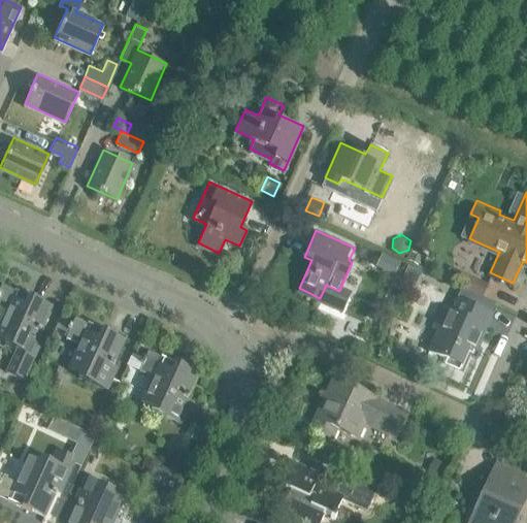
[(414,249),(408,257),(418,262),(422,253),(414,249)]
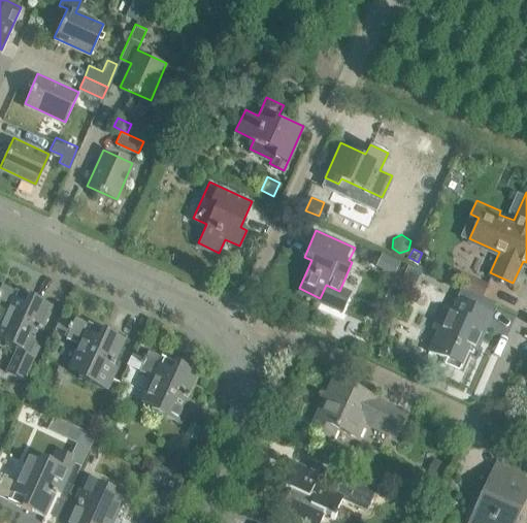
[(400,260),(382,251),(376,262),(394,271),(400,260)]
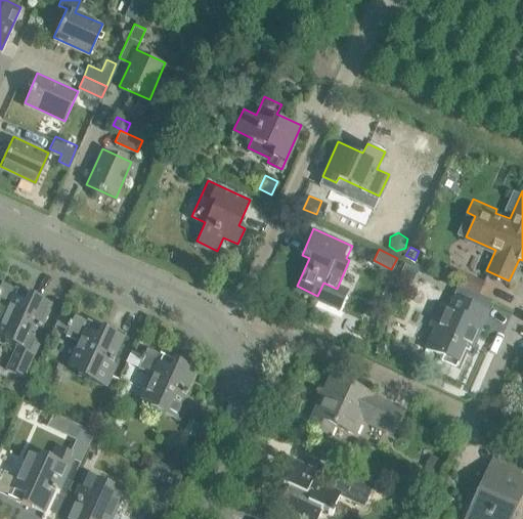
[(409,278),(415,265),(404,261),(398,274),(409,278)]
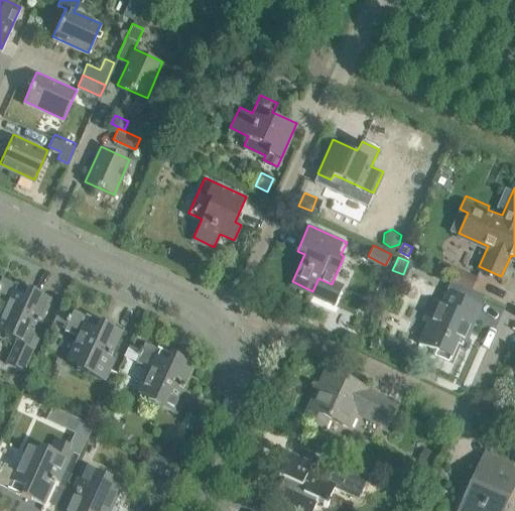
[(477,274),(457,266),(452,279),(471,288),(477,274)]
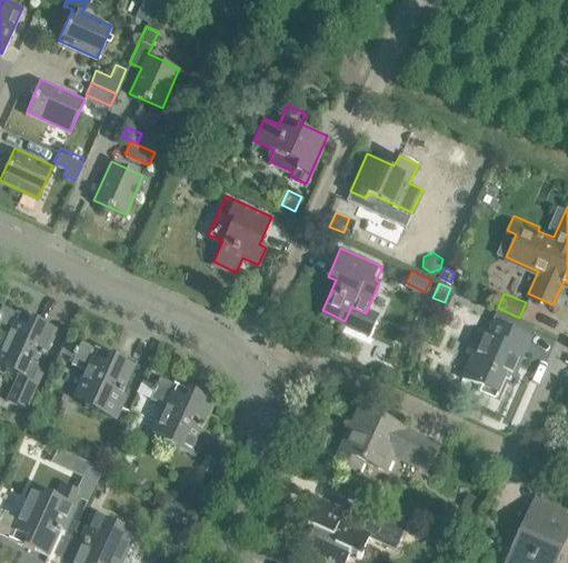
[(2,302),(0,307),(0,360),(7,363),(6,367),(18,373),(8,396),(27,405),(43,368),(39,365),(56,329),(41,322),(42,320),(2,302)]
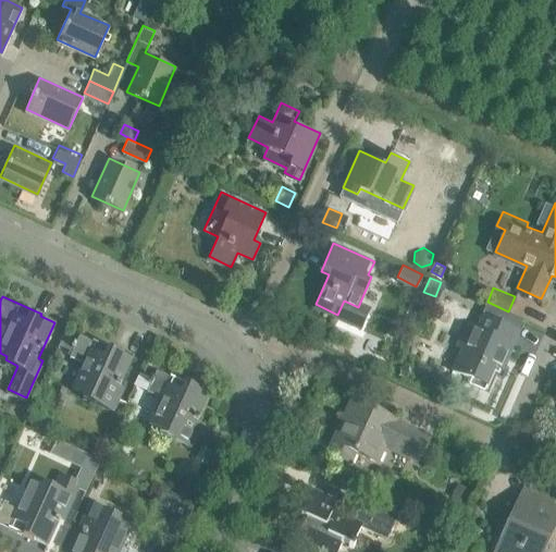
[(462,343),(453,367),(486,382),(494,364),(499,366),(521,318),(508,311),(487,302),(477,326),(466,320),(457,340),(462,343)]
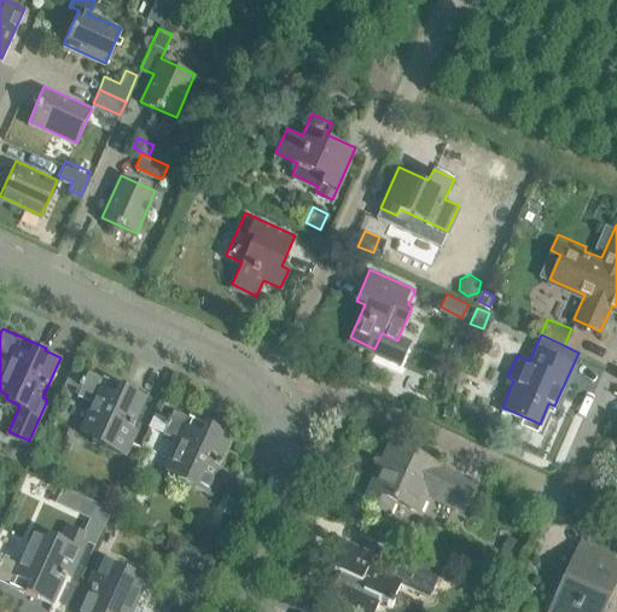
[(132,388),(88,368),(77,391),(98,400),(93,409),(89,408),(80,429),(93,433),(92,438),(121,452),(146,396),(131,390),(132,388)]
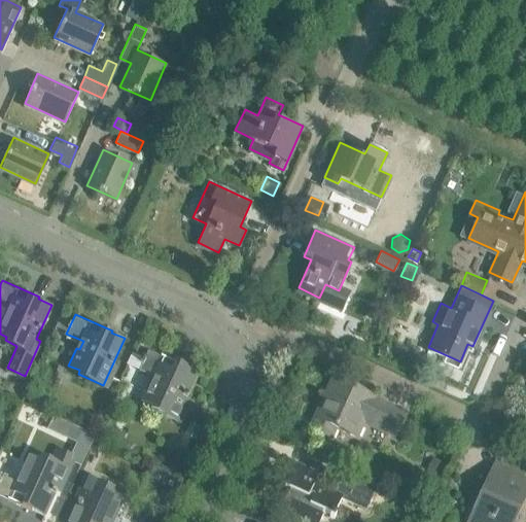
[(386,341),(378,342),(379,350),(387,348),(386,341)]
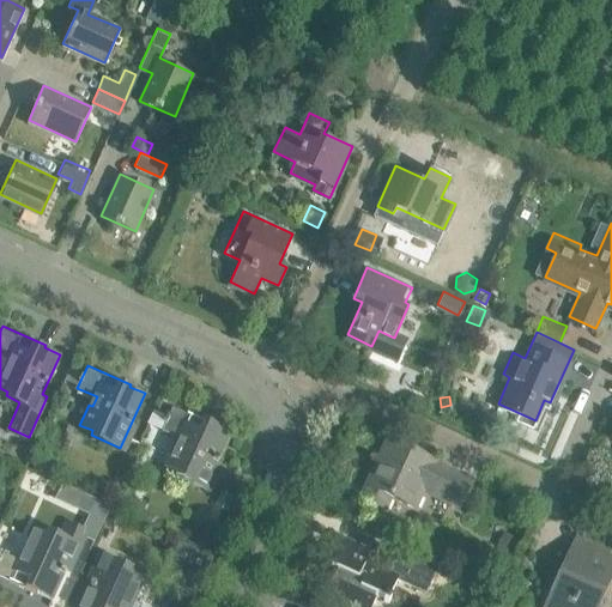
[(173,404),(162,426),(182,435),(177,445),(174,443),(164,463),(177,469),(176,473),(205,486),(230,431),(214,425),(216,423),(173,404)]
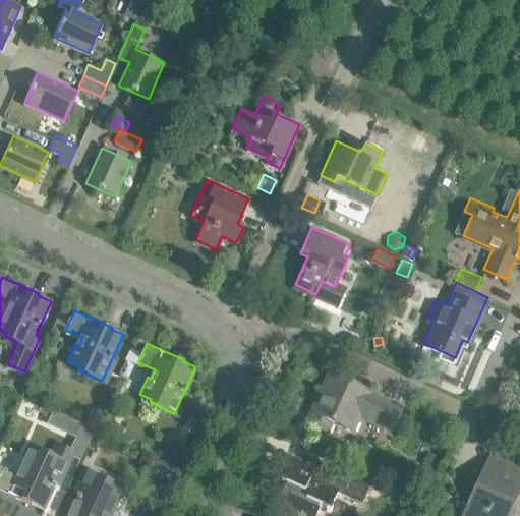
[(401,404),(370,390),(329,371),(306,420),(327,430),(332,419),(353,428),(359,414),(390,427),(401,404)]
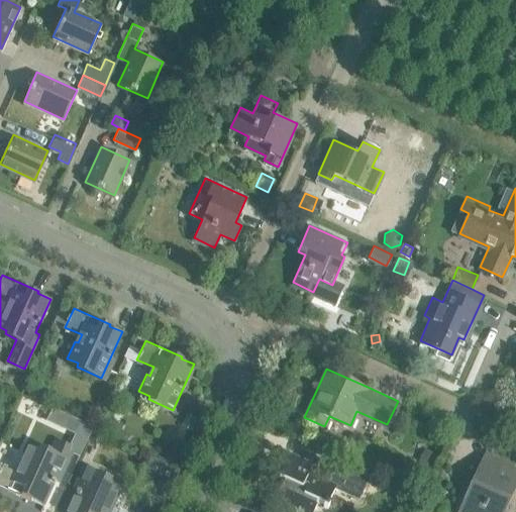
[(71,443),(69,448),(80,453),(94,423),(53,405),(46,417),(76,430),(70,443),(71,443)]
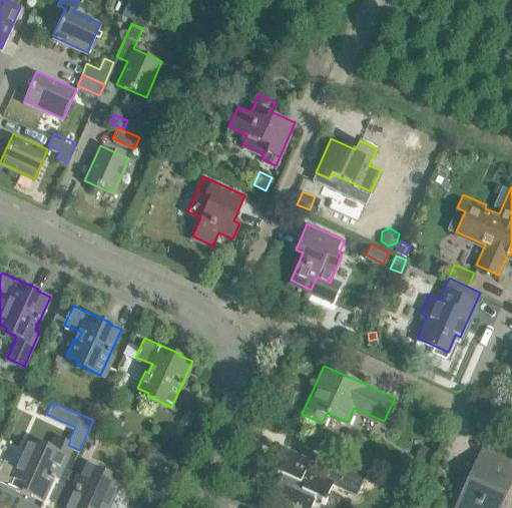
[(117,430),(122,419),(112,414),(107,425),(117,430)]
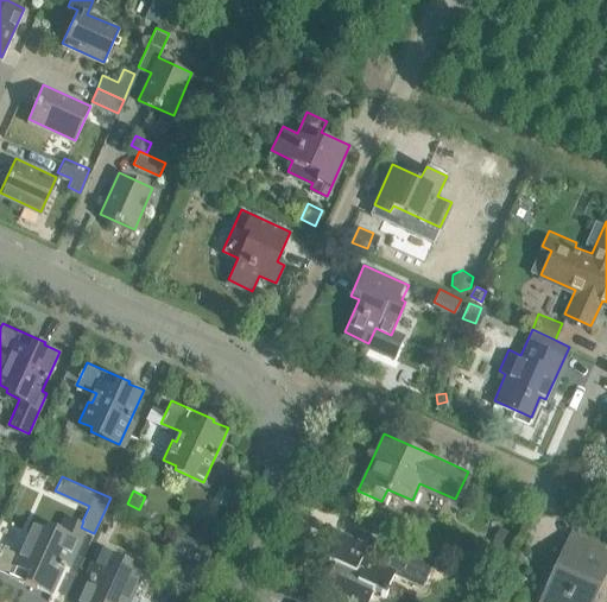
[(24,552),(5,543),(0,552),(0,568),(37,585),(37,583),(52,590),(81,527),(83,521),(82,521),(65,513),(58,527),(48,523),(46,526),(33,521),(25,540),(29,543),(24,552)]
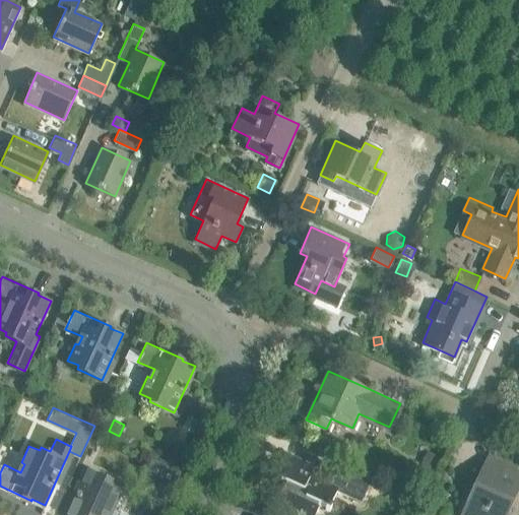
[(179,462),(185,448),(173,443),(167,456),(179,462)]
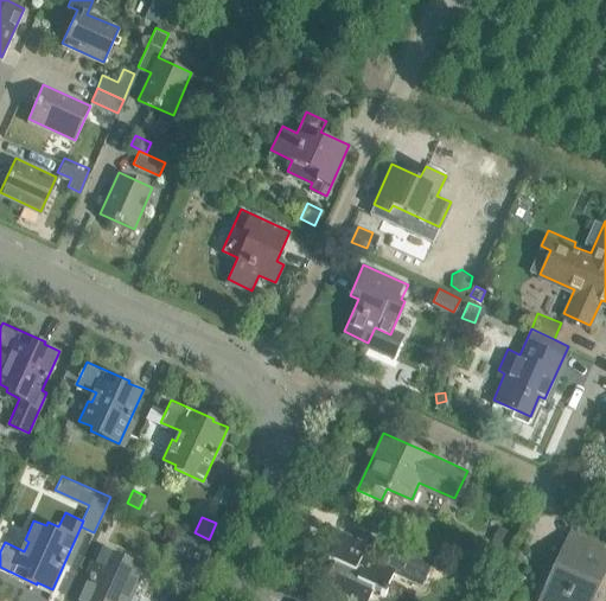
[(541,600),(543,600),(580,600),(581,599),(587,600),(588,600),(605,562),(605,548),(599,544),(604,534),(576,522),(541,600)]
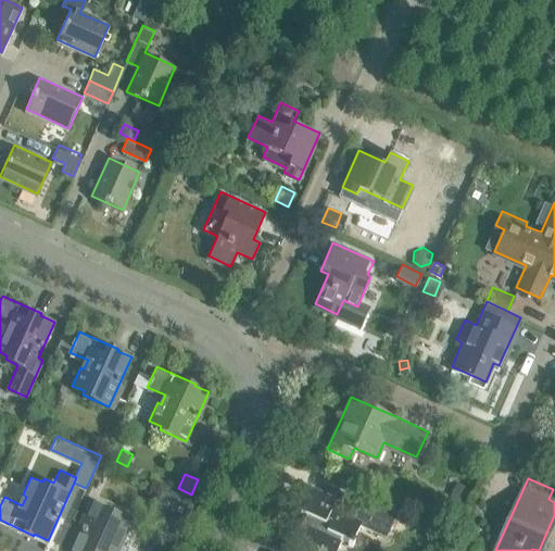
[(452,495),(463,500),(470,485),(459,479),(452,495)]
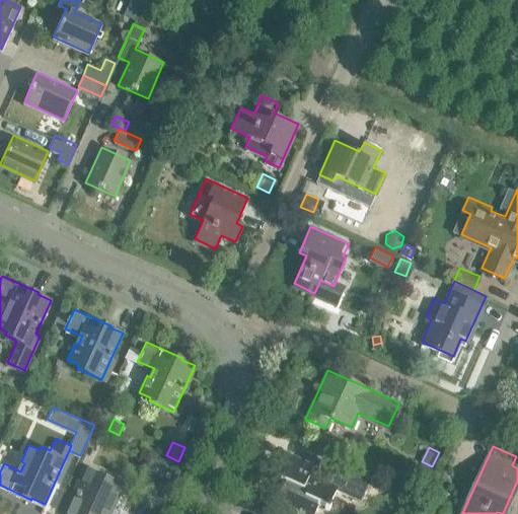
[(275,501),(304,513),(313,513),(318,505),(316,504),(317,500),(325,504),(324,505),(329,507),(331,503),(330,502),(337,488),(338,485),(335,484),(314,473),(313,474),(310,472),(315,462),(291,451),(280,475),(289,480),(285,489),(281,488),(275,501)]
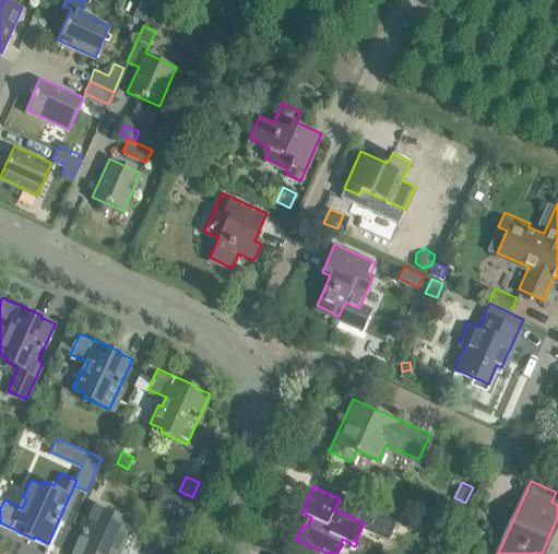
[(84,528),(72,553),(135,553),(146,531),(119,519),(121,517),(95,504),(90,502),(79,526),(84,528)]
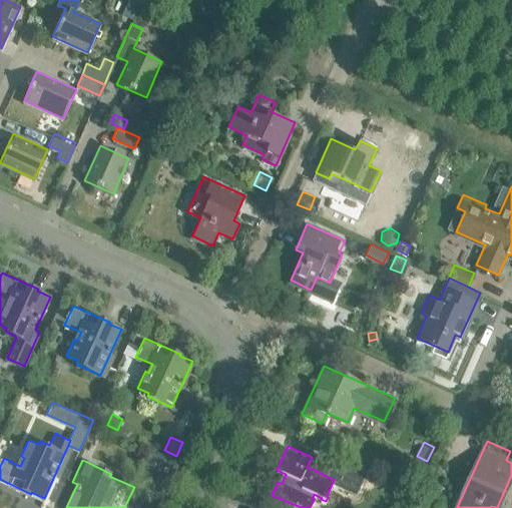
[(339,460),(331,478),(334,479),(333,482),(357,493),(367,472),(339,460)]
